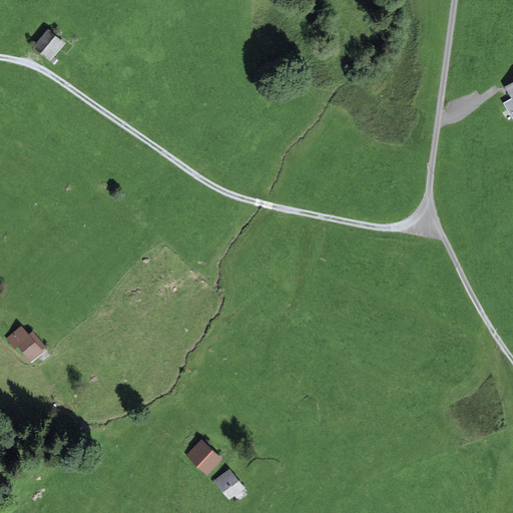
[(63,45),(47,30),(32,46),(49,61),(63,45)]
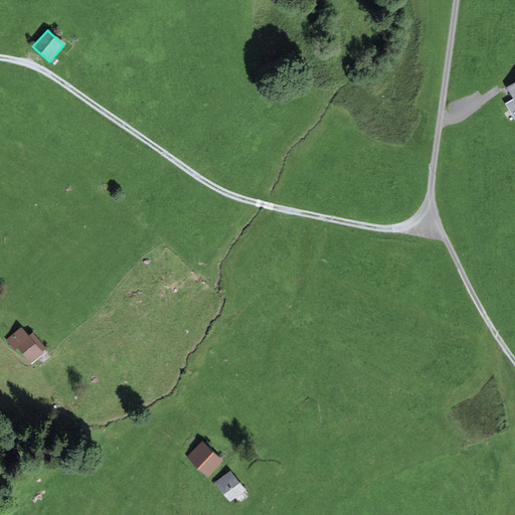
[(514,83),(506,90),(514,104),(514,83)]
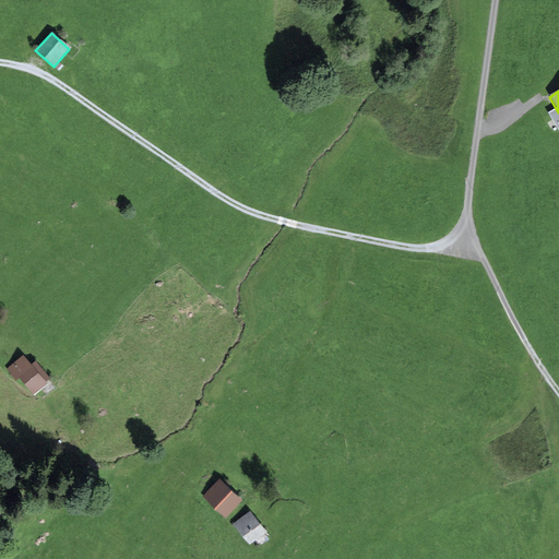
[(45,381),(21,355),(6,369),(14,379),(16,377),(32,393),(45,381)]
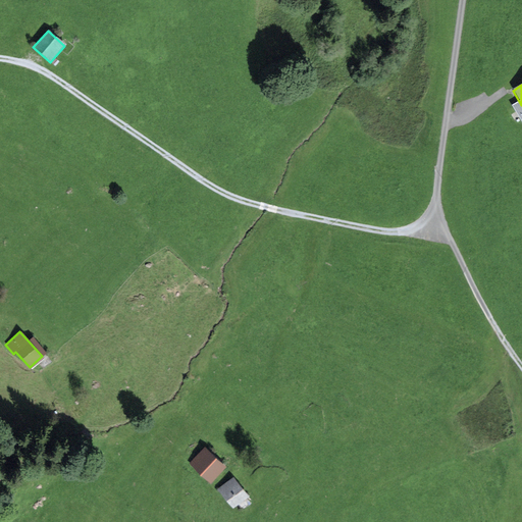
[(224,467),(204,449),(190,465),(210,483),(224,467)]
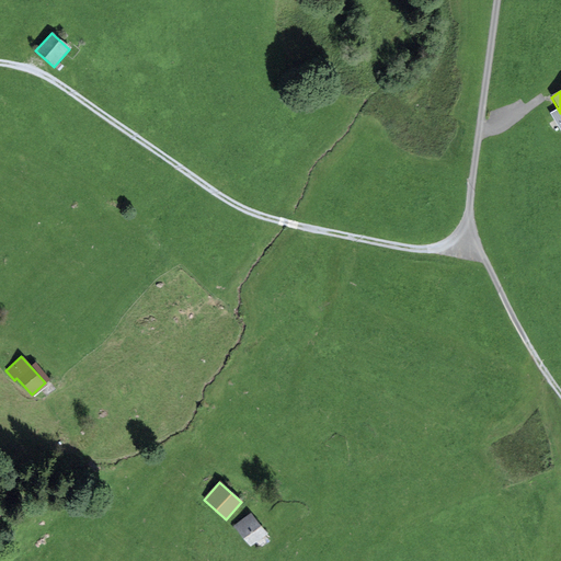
[(266,536),(249,514),(235,526),(252,548),(266,536)]
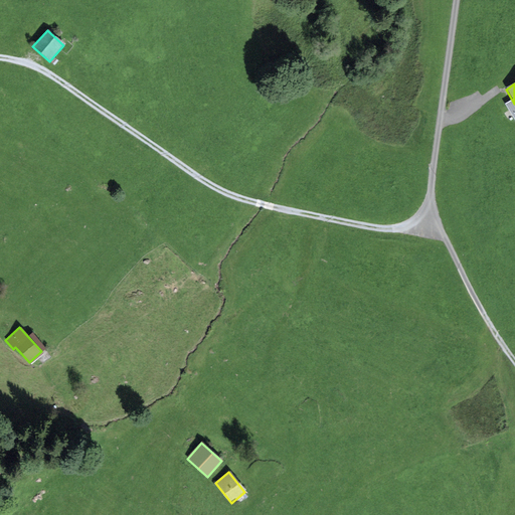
All buildings are outlined.
